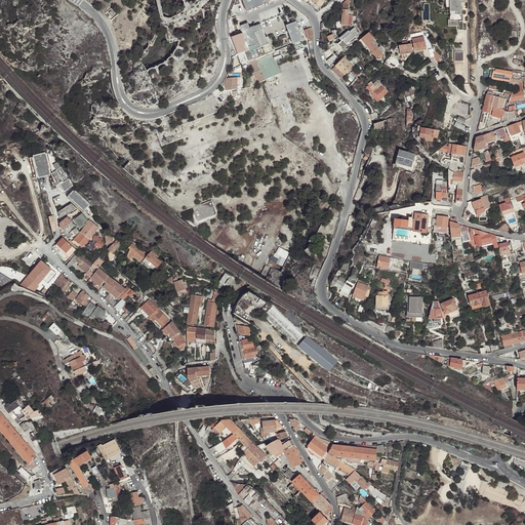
[(185,0),(156,0),(157,2),(161,19),(164,23),(168,25),(173,24),(177,22),(186,16),(189,8),(191,9),(191,7),(185,0)]
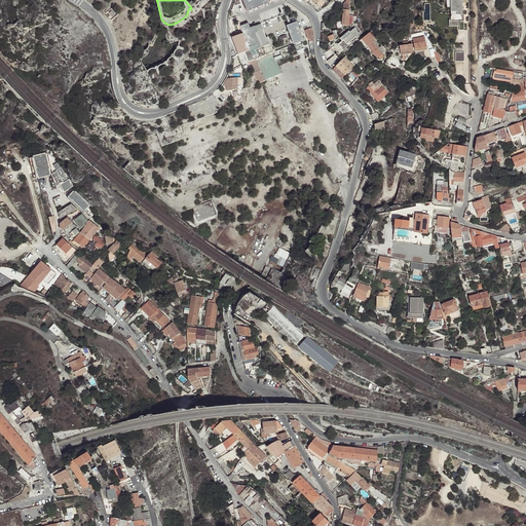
[(269,0),(241,0),(247,12),(271,3),(269,0)]
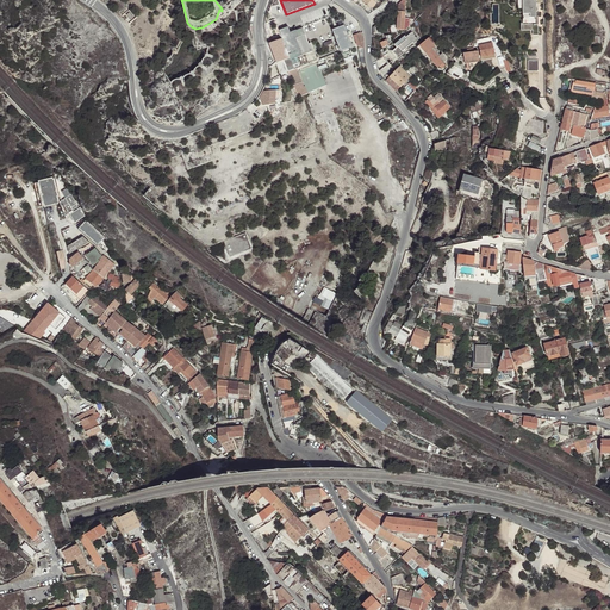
[(541,35),(539,0),(526,0),(527,24),(523,24),(523,31),(533,30),(534,35),(541,35)]
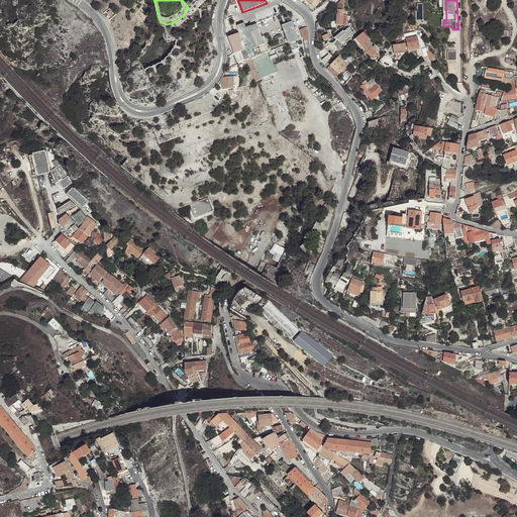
[(193,31),(204,29),(200,3),(190,13),(193,31)]
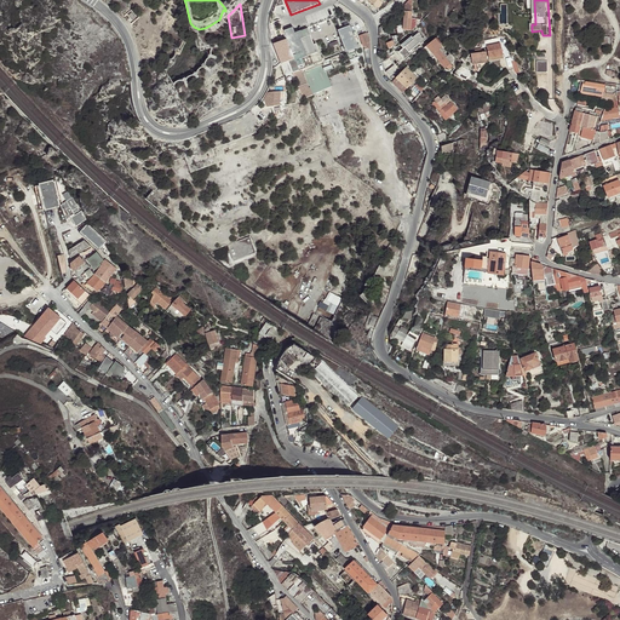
[(348,52),(356,50),(359,49),(350,27),(338,32),(346,53),(348,52)]
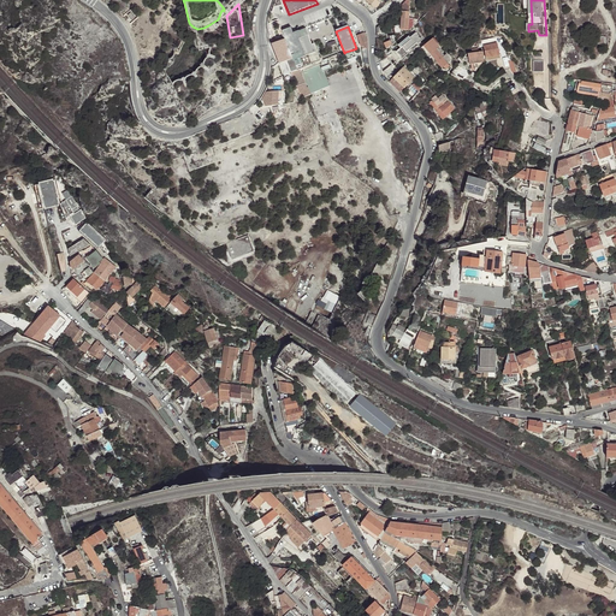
[(208,54),(209,54),(211,47),(199,51),(199,47),(195,36),(188,28),(187,34),(183,37),(184,37),(183,41),(182,41),(181,45),(177,48),(178,49),(177,52),(176,51),(170,60),(171,60),(171,63),(170,63),(167,67),(165,71),(173,86),(175,84),(176,82),(178,80),(182,80),(182,78),(184,77),(184,78),(188,75),(193,75),(193,73),(194,72),(195,72),(197,69),(200,66),(201,66),(200,65),(202,64),(202,63),(203,64),(205,59),(208,57),(207,57),(208,54)]
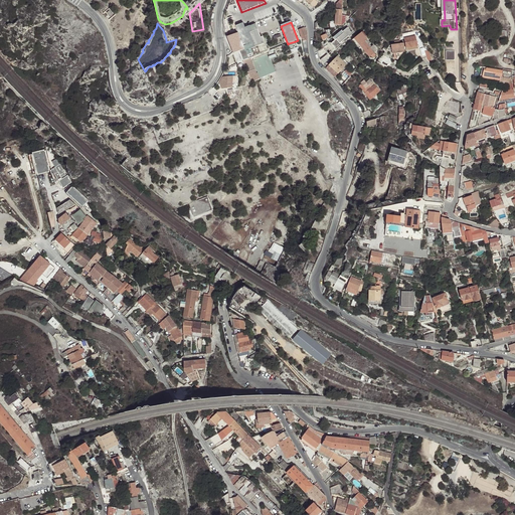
[(227,37),(232,52),(233,52),(245,49),(248,59),(267,52),(268,52),(263,37),(261,38),(255,25),(250,27),(249,26),(245,28),(243,23),(235,26),(238,33),(227,37)]
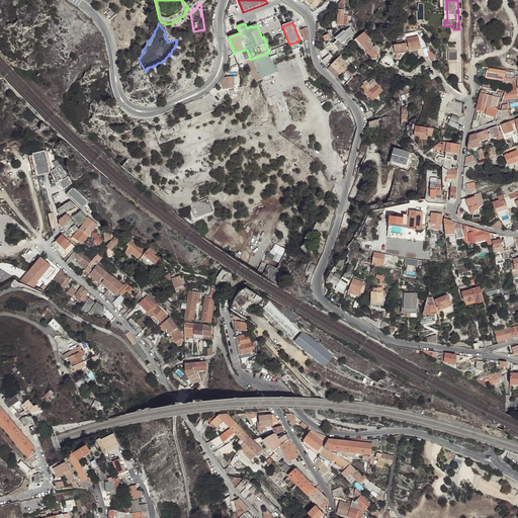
[(333,44),(338,50),(346,42),(345,40),(350,36),(351,37),(355,33),(349,27),(345,31),(344,30),(335,38),(337,40),(333,44)]
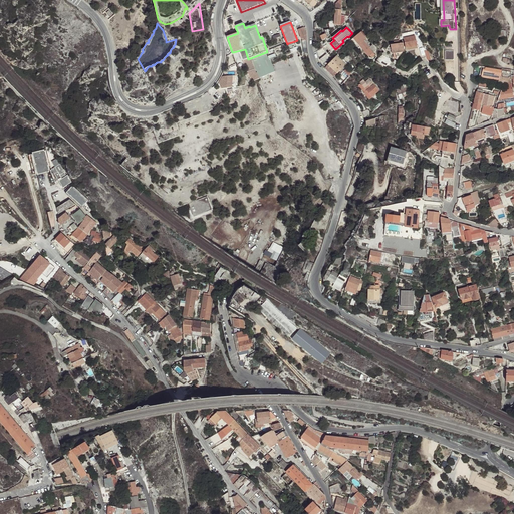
[(307,32),(305,28),(302,29),(298,30),(302,41),(305,40),(305,41),(307,40),(307,36),(307,32)]
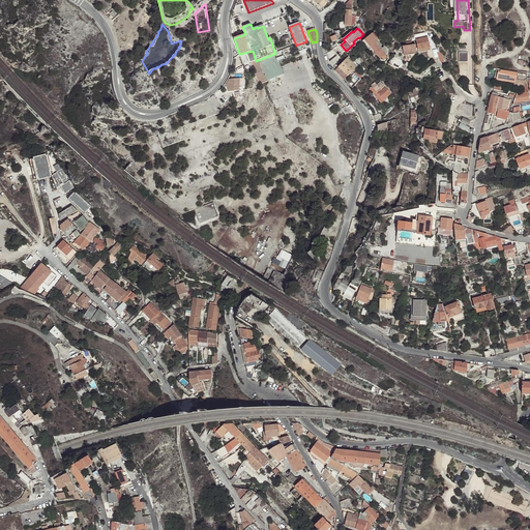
[(211,37),(209,30),(198,32),(199,40),(211,37)]
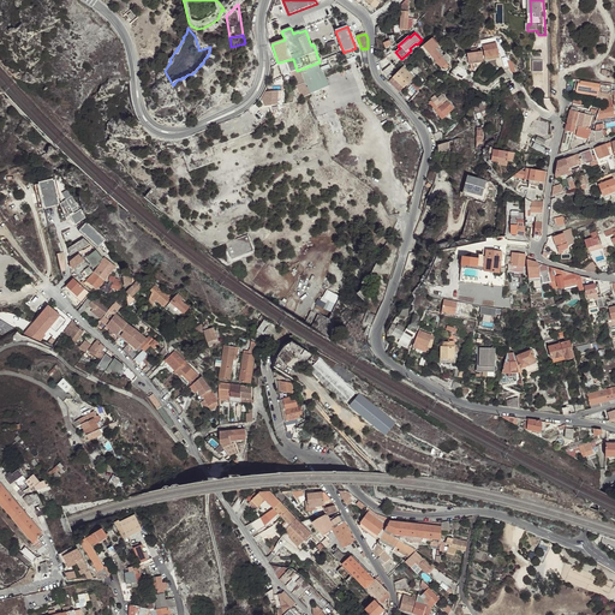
[(485,57),(499,53),(496,42),(495,37),(488,39),(489,45),(483,46),(485,57)]
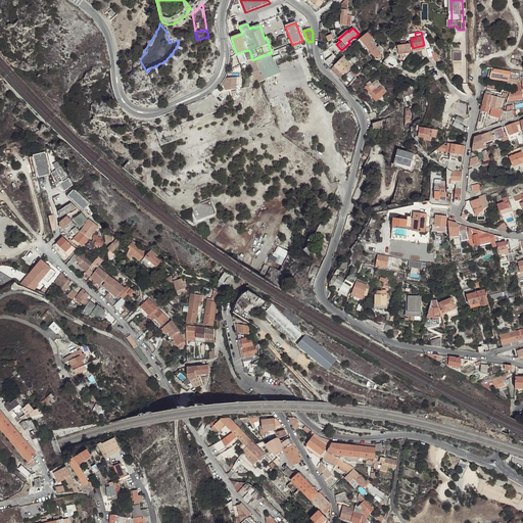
[(367,34),(360,40),(366,47),(370,43),(372,42),(373,41),(367,34)]
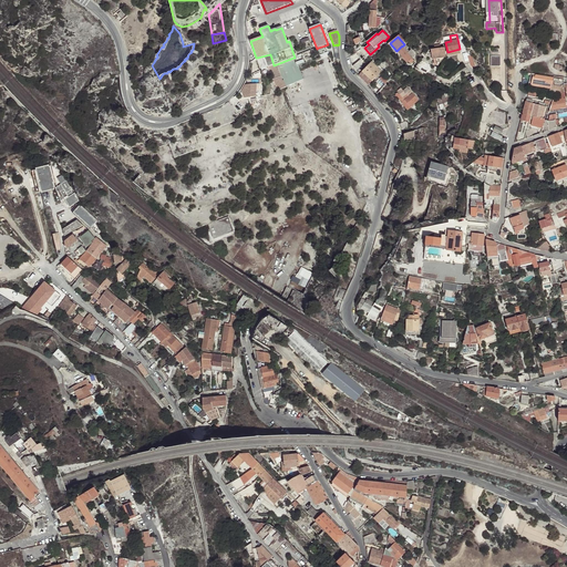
[(328,52),(326,45),(318,48),(321,54),(328,52)]
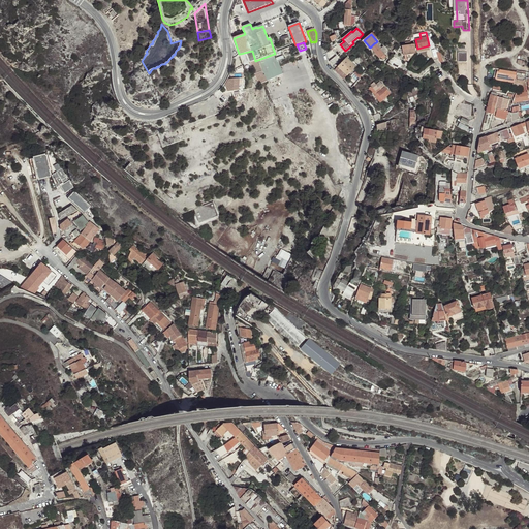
[(382,50),(376,42),(374,43),(384,55),(386,53),(383,48),(382,50)]
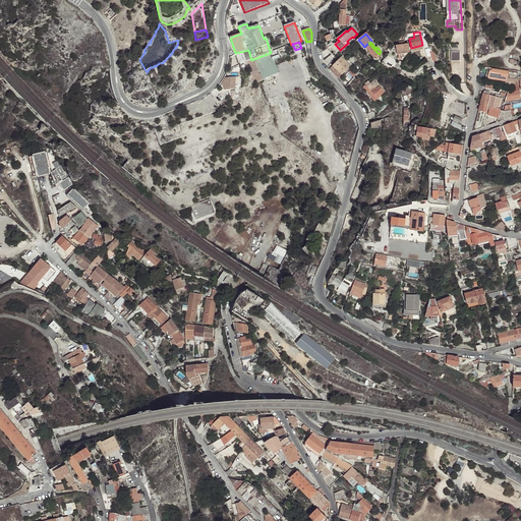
[(379,54),(368,43),(364,47),(366,49),(374,58),(375,57),(379,54)]
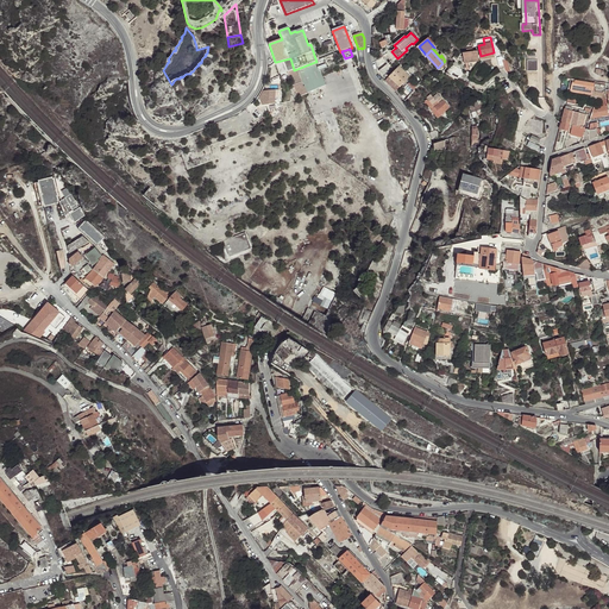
[(533,71),(538,70),(533,57),(528,60),(533,71)]
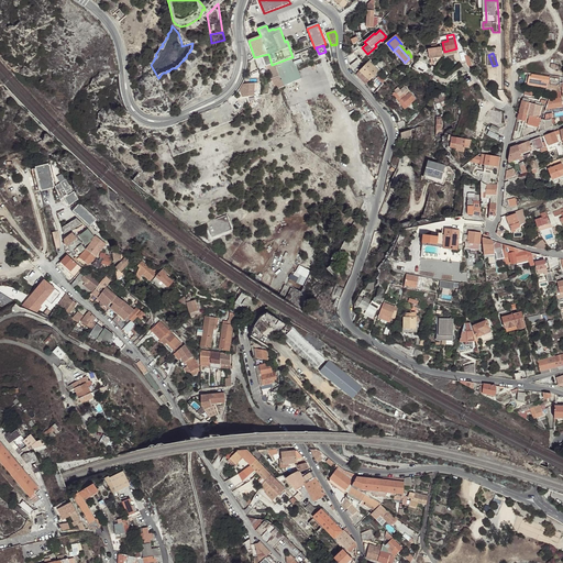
[(268,54),(255,57),(256,62),(262,61),(272,88),(299,78),(291,57),(272,65),(268,54)]
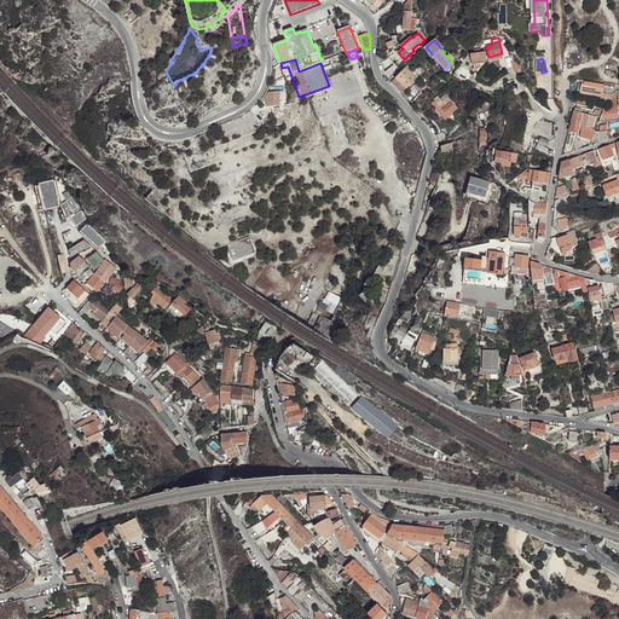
[(392,82),(401,92),(416,79),(405,68),(392,82)]
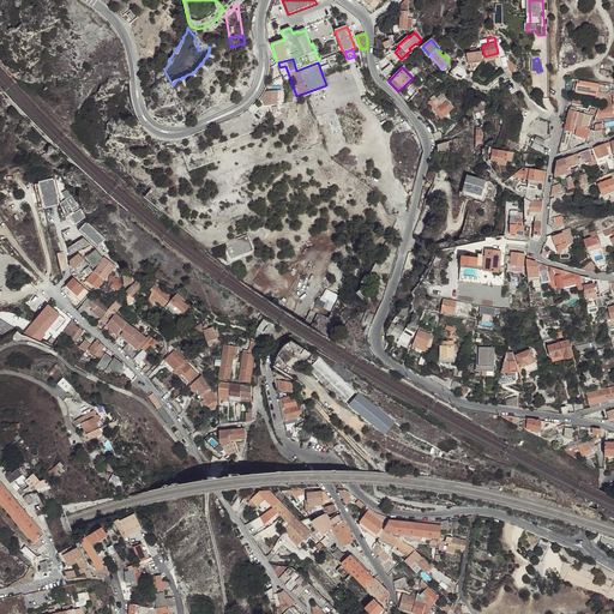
[(596,91),(595,90),(578,88),(578,84),(576,84),(575,91),(597,96),(596,91)]
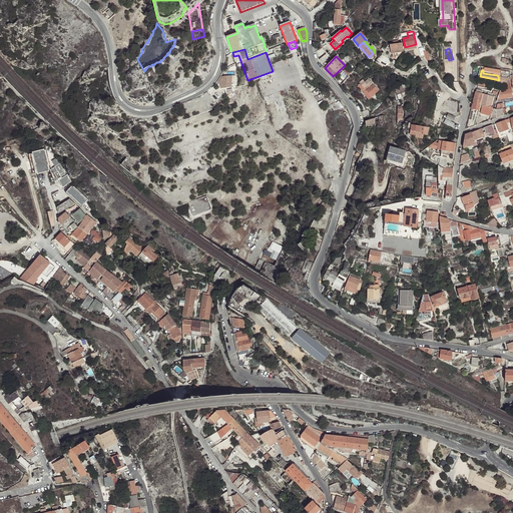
[(221,76),(222,88),(235,87),(234,75),(221,76)]
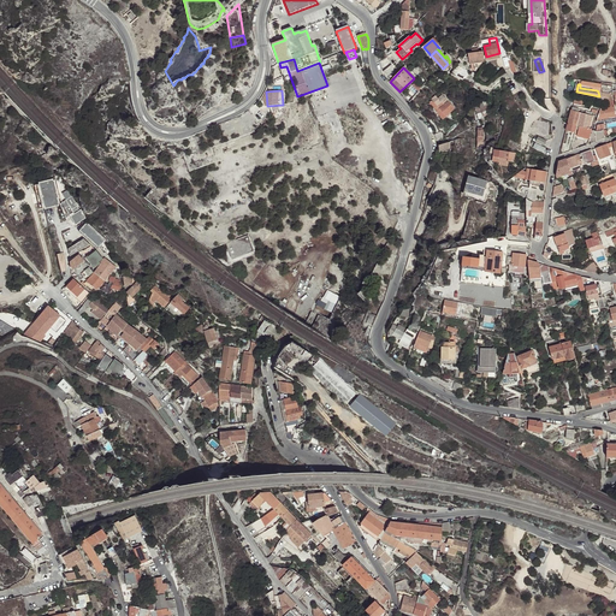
[(440,107),(438,105),(433,100),(430,102),(444,118),(448,114),(446,114),(440,107)]
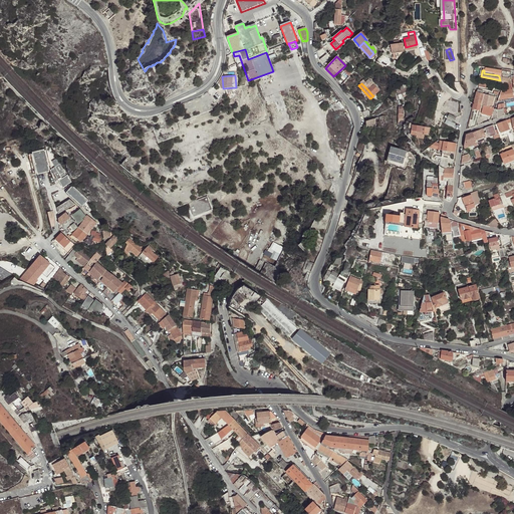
[(374,83),(371,86),(376,91),(379,88),(374,83)]
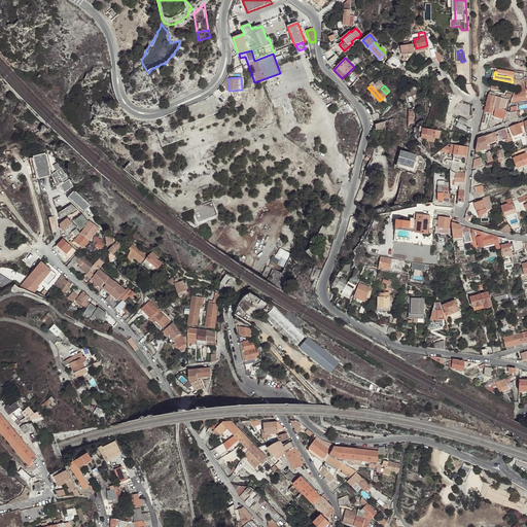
[(381,89),(377,92),(382,98),(386,94),(381,89)]
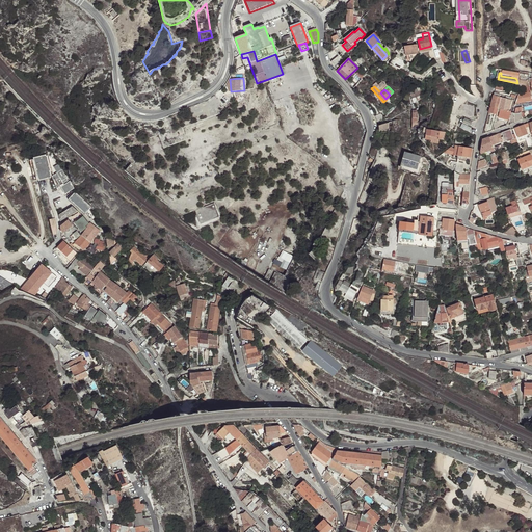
[(531,101),(530,92),(526,92),(516,94),(514,104),(531,101)]
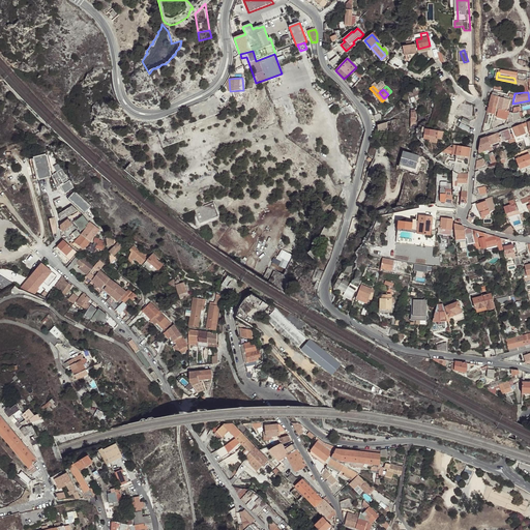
[(496,108),(499,97),(492,94),(489,106),(493,107),(496,108)]
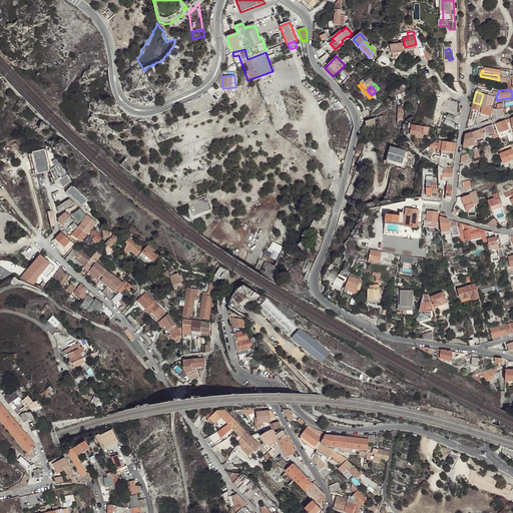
[(487,95),(483,94),(480,104),(490,107),(493,96),(487,95)]
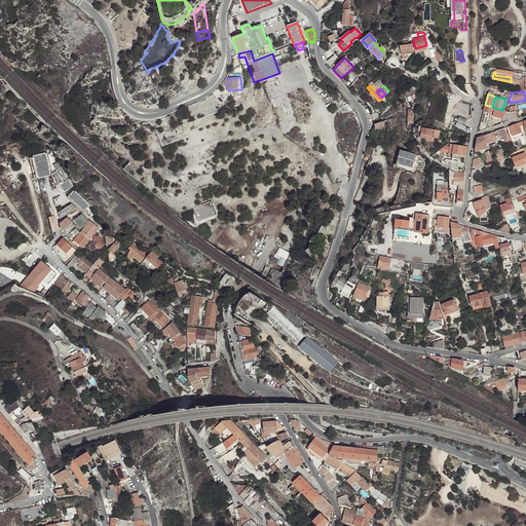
[(502,110),(492,107),(490,115),(502,119),(503,116),(504,112),(504,111),(502,110)]
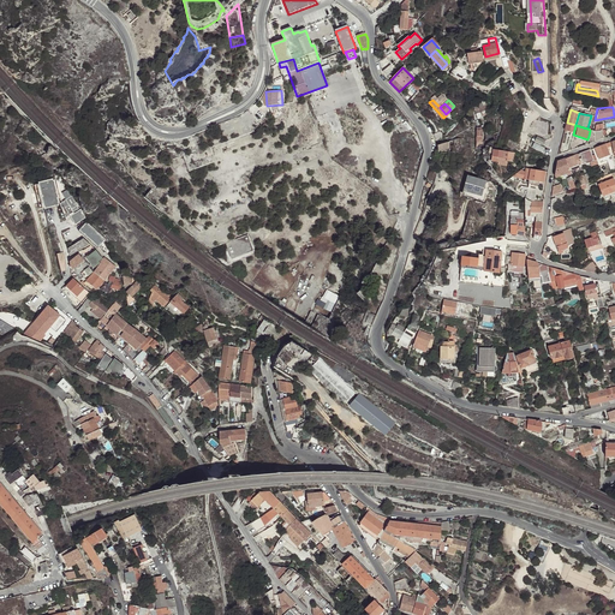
[(545,142),(537,137),(535,142),(543,147),(545,142)]
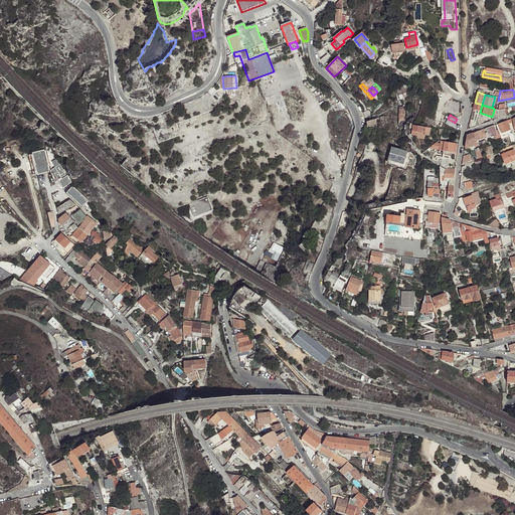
[(379,117),(376,118),(376,119),(367,122),(367,127),(376,124),(379,125),(379,117)]
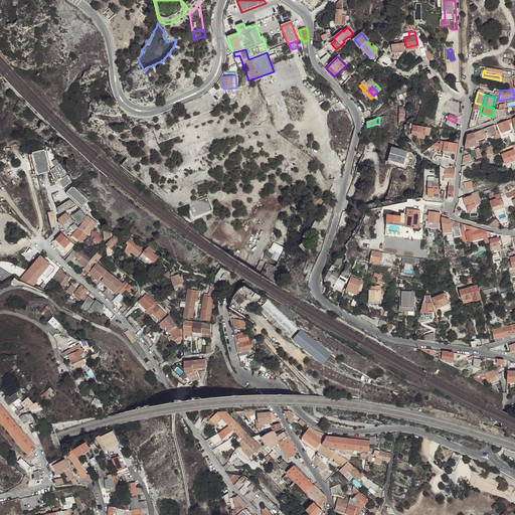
[(505,121),(498,124),(501,133),(510,129),(507,121),(505,121)]
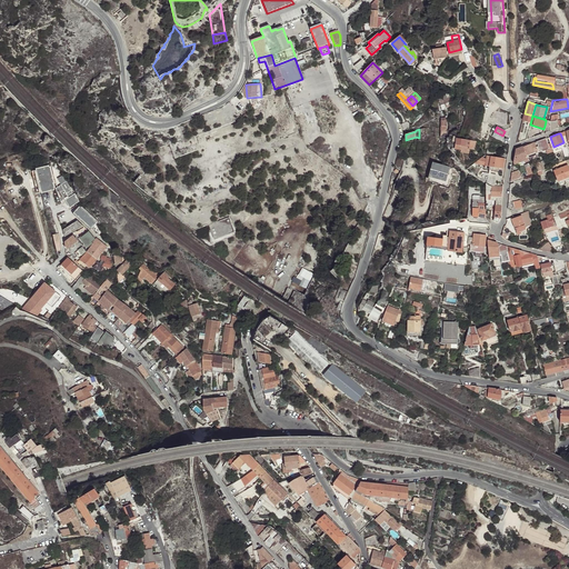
[(455,149),(469,151),(469,148),(475,149),(476,141),(470,140),(470,141),(456,138),(455,141),(455,149)]
